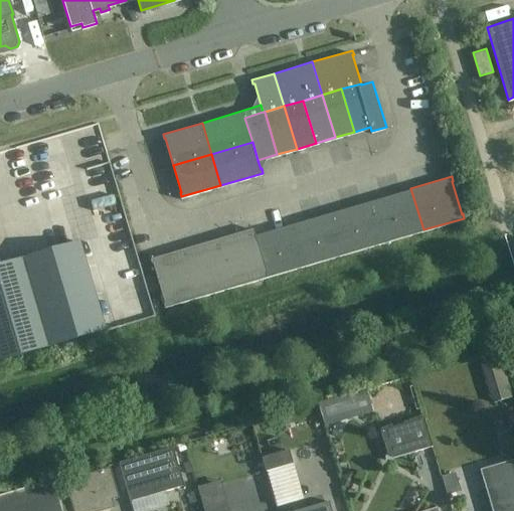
[(410,188),(334,211),(346,252),(423,229),(410,188)]
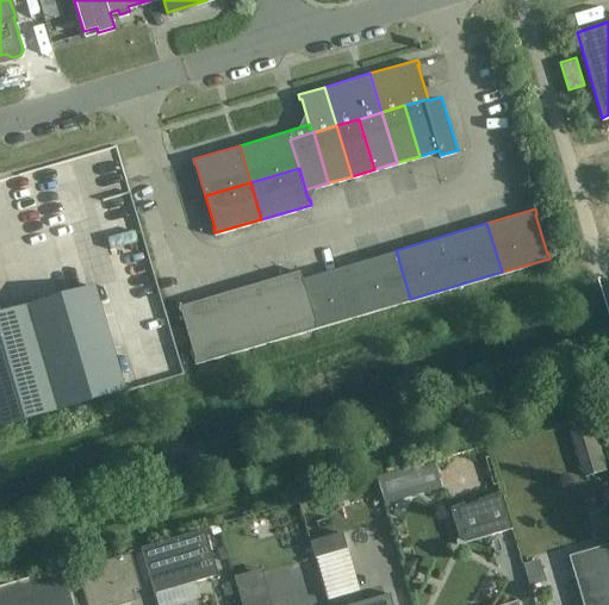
[(410,299),(396,250),(349,263),(364,312),(410,299)]
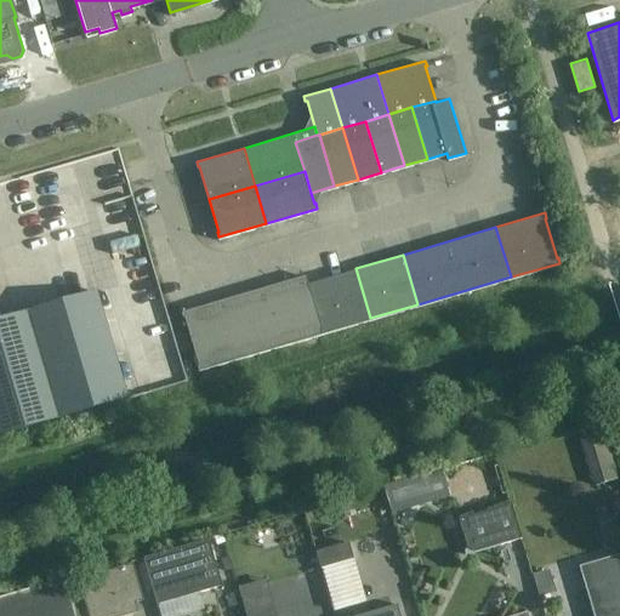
[(370,318),(356,268),(307,283),(308,287),(310,287),(322,328),(320,328),(322,332),(370,318)]
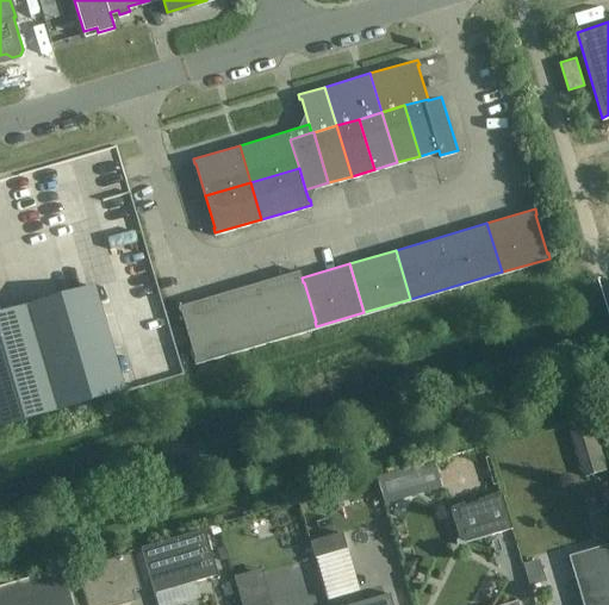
[(299,269),(267,279),(260,280),(277,338),(316,326),(315,322),(316,322),(304,282),(303,282),(302,278),(299,269)]
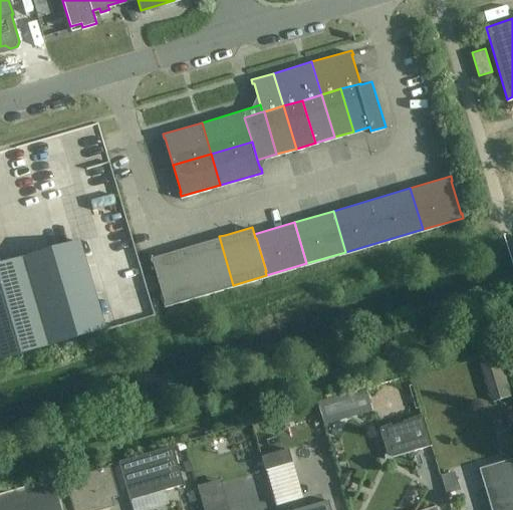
[(186,246),(200,294),(233,285),(219,236),(186,246)]
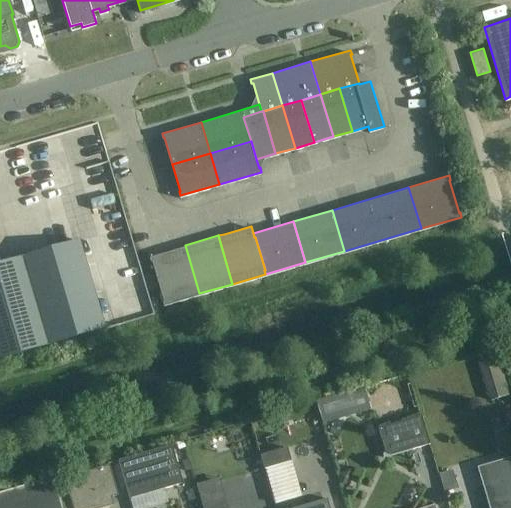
[(0,356),(104,326),(78,238),(0,260),(0,356)]
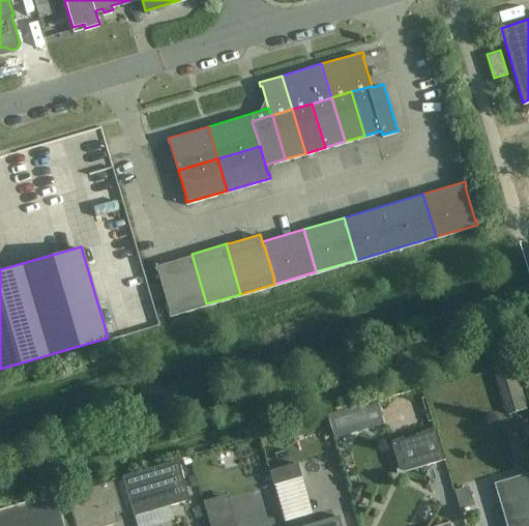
[(170,315),(173,314),(206,303),(192,254),(155,264),(156,269),(157,268),(170,310),(169,311),(170,315)]
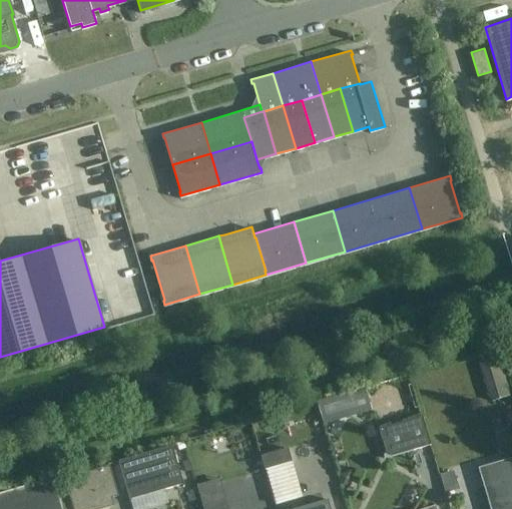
[(366,385),(348,390),(351,400),(369,395),(366,385)]
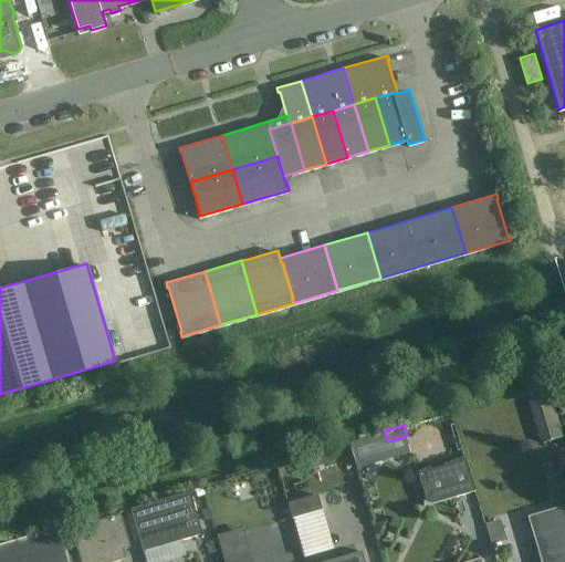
[(474,488),(466,456),(418,470),(426,497),(432,500),(474,488)]
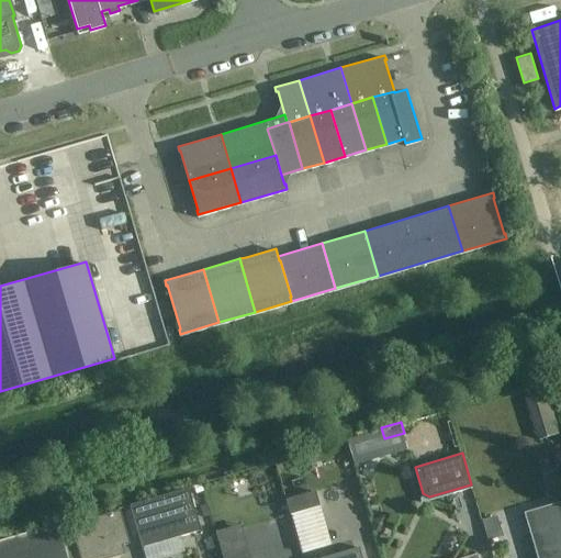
[(201,481),(194,482),(195,490),(203,488),(201,481)]
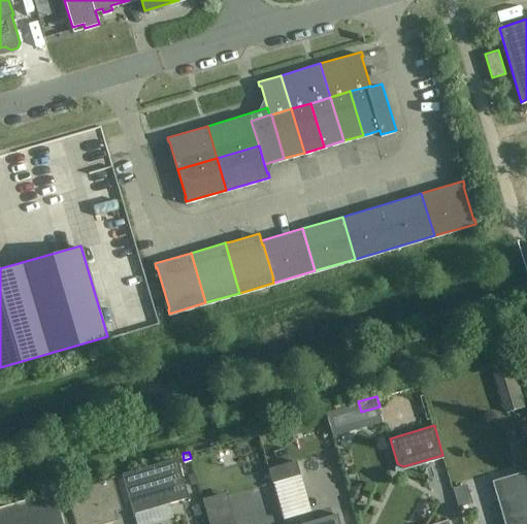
[(122,472),(134,515),(135,514),(134,512),(188,496),(189,498),(190,498),(177,456),(122,472)]
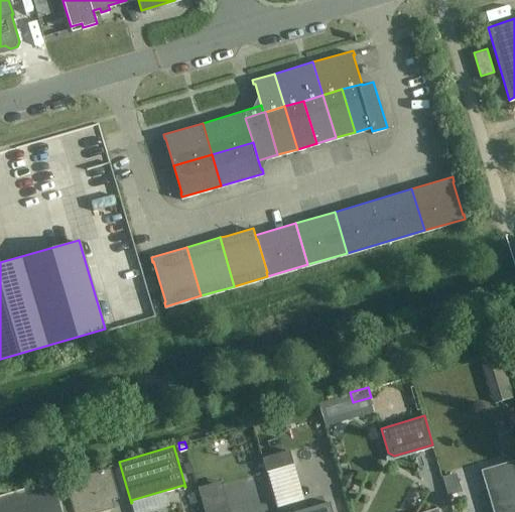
[(294,462),(290,448),(263,456),(267,470),(294,462)]
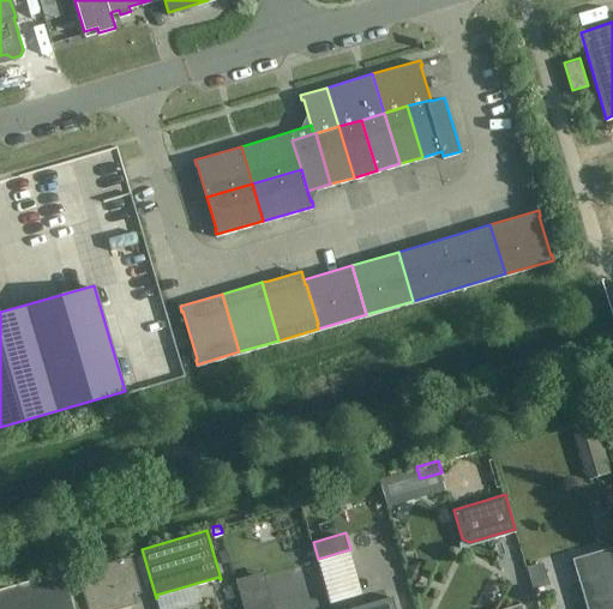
[(588,608),(612,608),(612,544),(572,558),(588,608)]
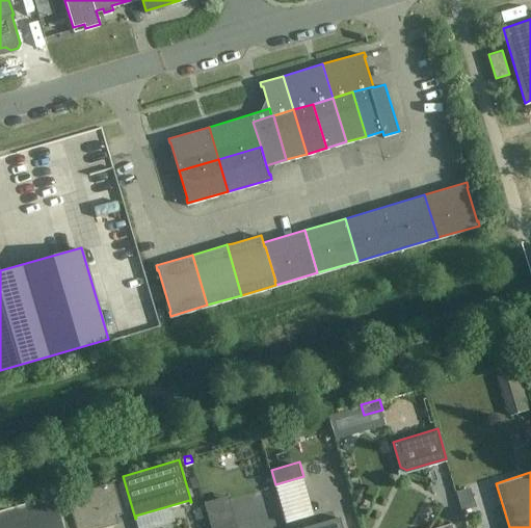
[(106,516),(114,513),(122,511),(113,481),(83,490),(84,496),(70,500),(77,527),(95,527),(109,524),(106,516)]
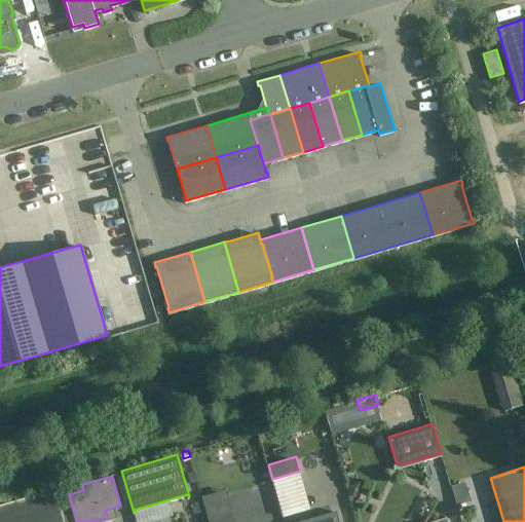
[(360,487),(360,482),(357,481),(347,484),(350,495),(357,493),(360,487)]
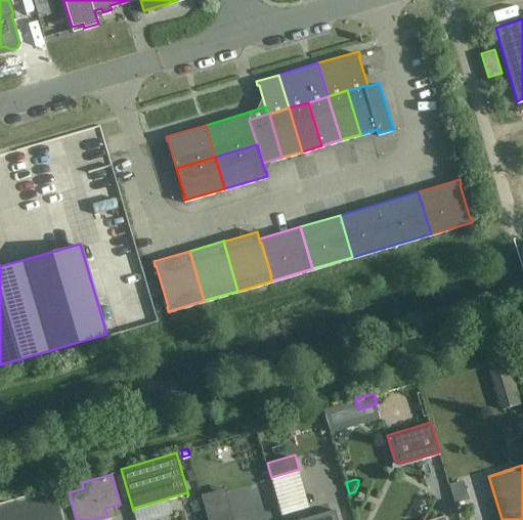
[(461,482),(453,484),(458,496),(464,494),(461,482)]
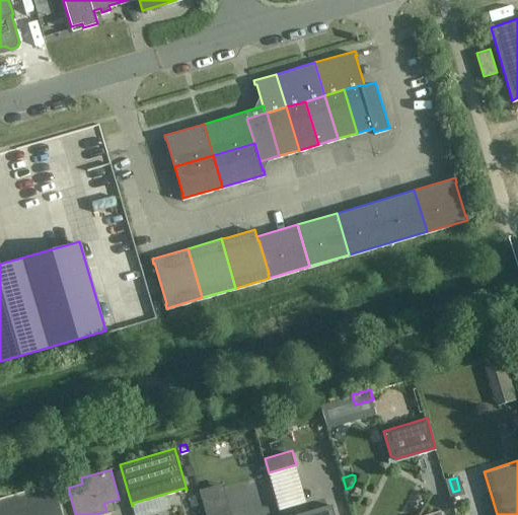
[(0,497),(0,514),(63,514),(54,482),(0,497)]
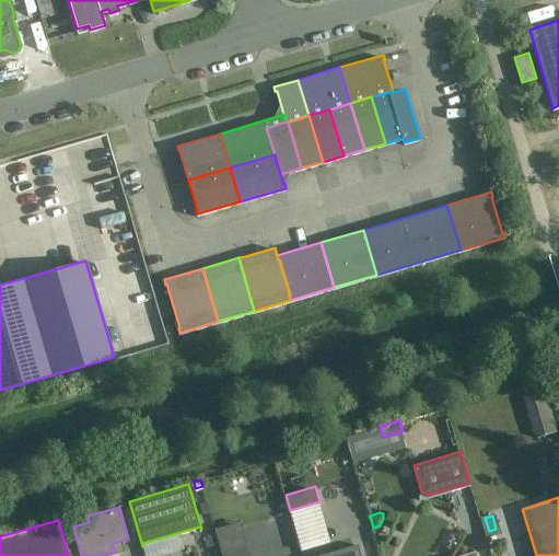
[(362,555),(359,543),(312,555),(362,555)]
